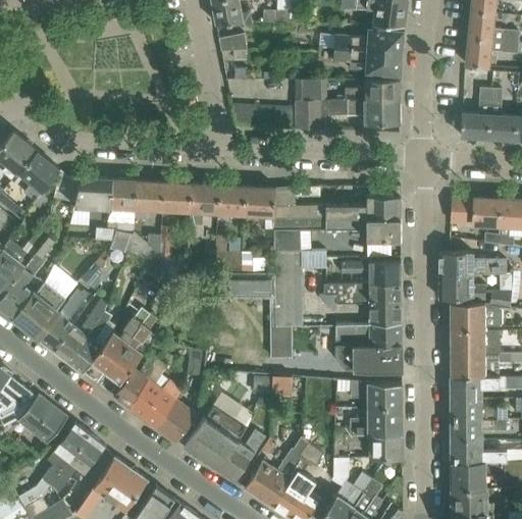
[(240,0),(218,0),(211,1),(216,26),(252,22),(250,10),(242,11),(240,0)]
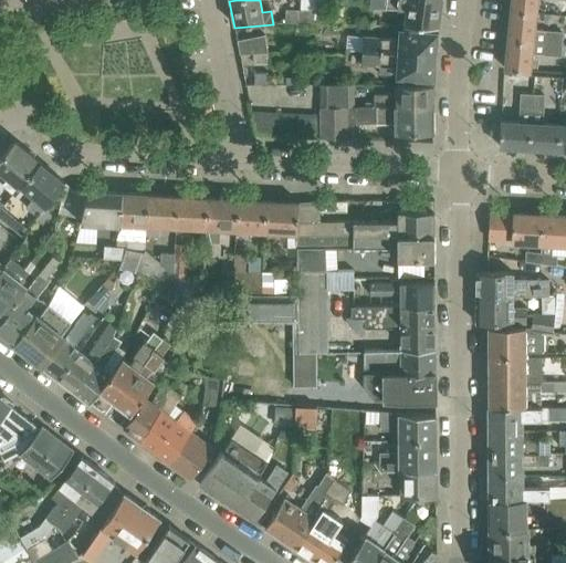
[(327,0),(313,0),(315,13),(318,27),(328,27),(327,0)]
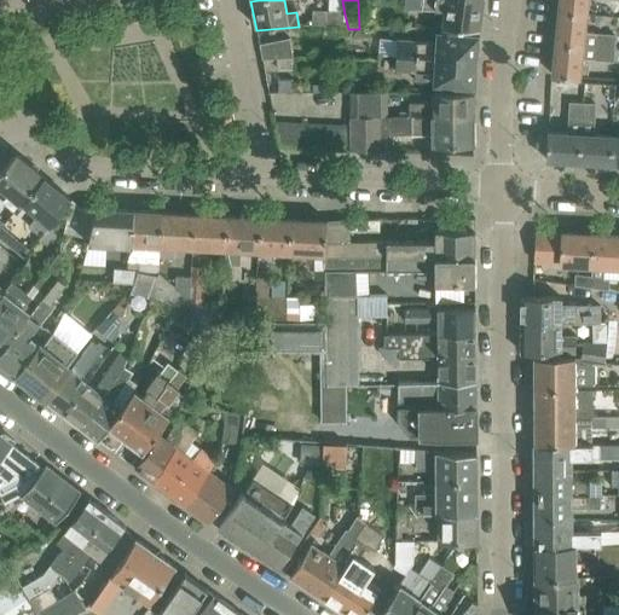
[(404,0),(404,10),(422,11),(444,12),(441,30),(479,32),(482,0),(404,0)]
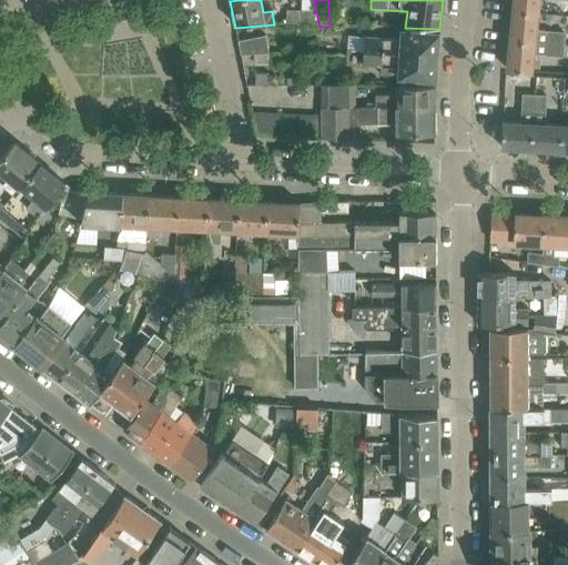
[(567,0),(514,0),(513,12),(538,16),(539,0),(553,0),(554,0),(567,1),(567,0)]
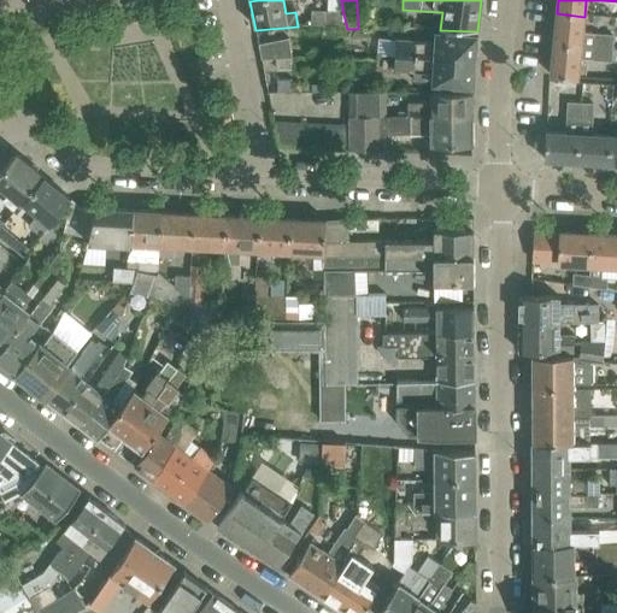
[(310,13),(309,28),(347,29),(345,17),(344,15),(310,13)]
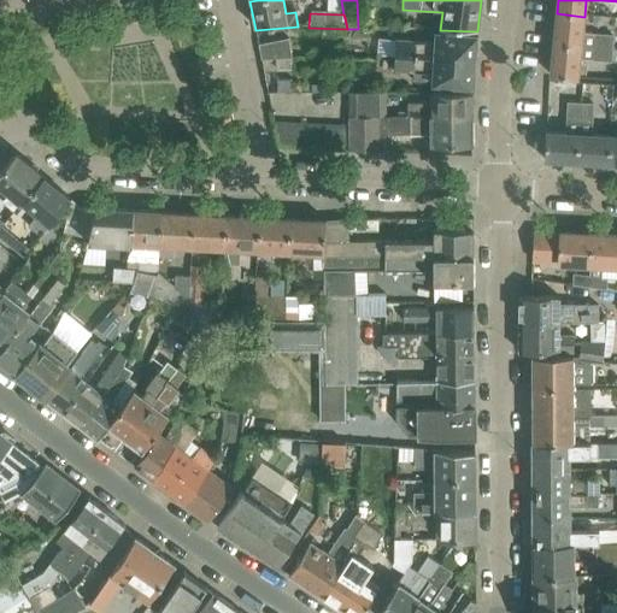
[(557,13),(553,46),(612,52),(613,40),(582,36),(585,17),(557,13)]
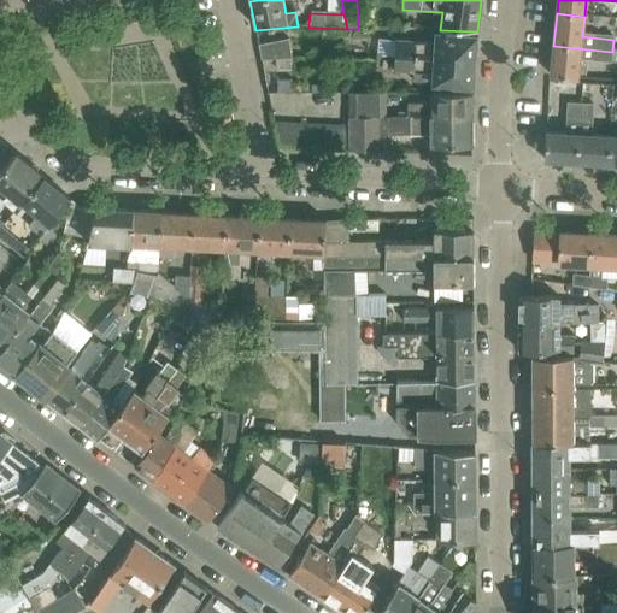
[(394,59),(475,64),(476,39),(436,36),(435,45),(395,42),(394,59)]
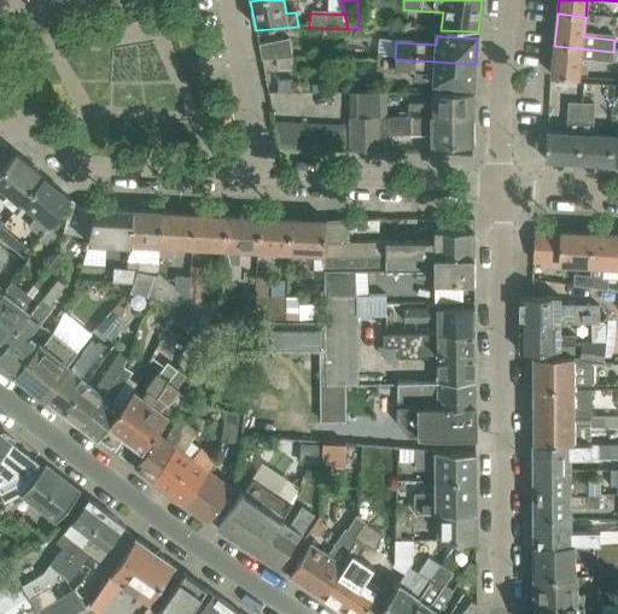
[(290,41),(260,47),(262,63),(278,62),(292,60),(293,60),(290,41)]
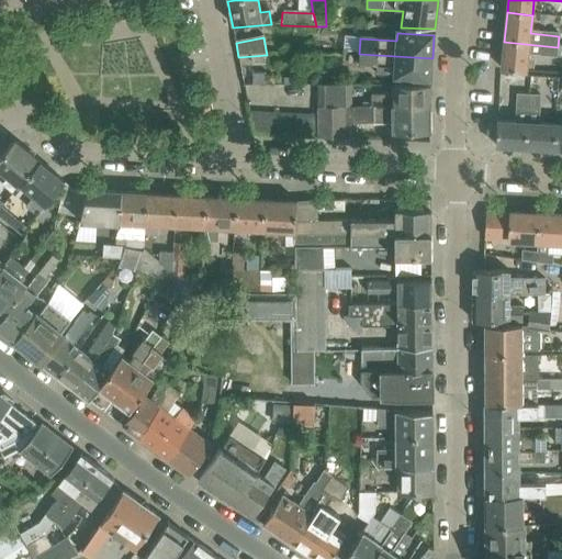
[(504,42),(501,70),(526,74),(528,56),(557,58),(557,57),(558,47),(504,42)]
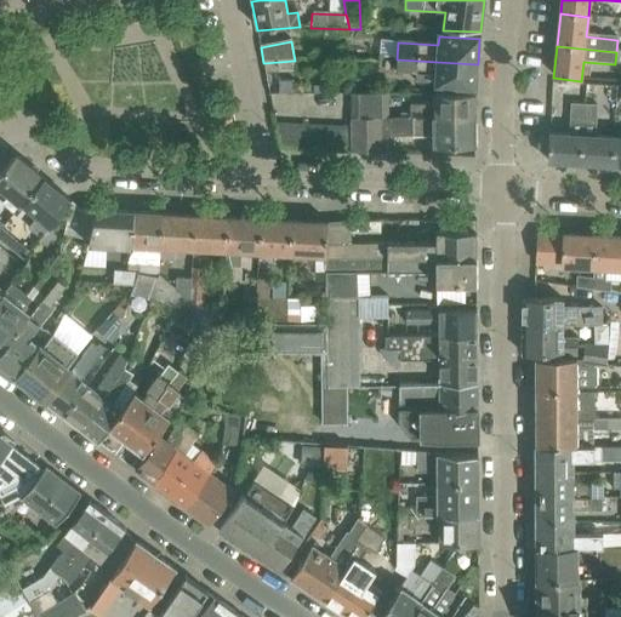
[(476,90),(478,64),(397,60),(397,73),(416,74),(416,86),(436,87),(476,90)]
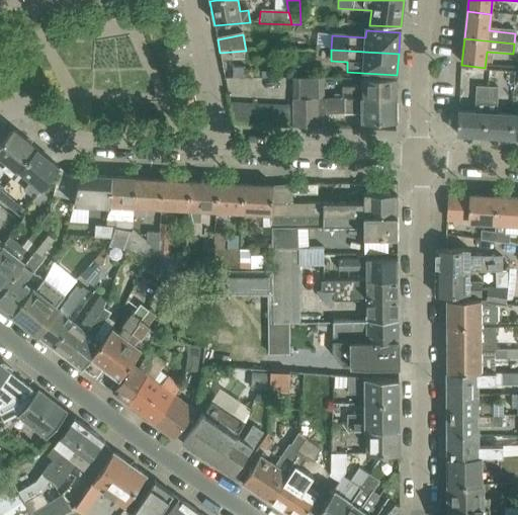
[(233,52),(232,61),(245,60),(245,51),(233,52)]
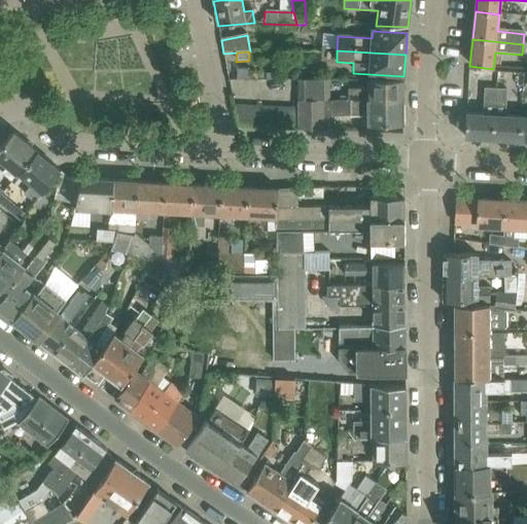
[(249,70),(236,70),(236,80),(249,80),(249,70)]
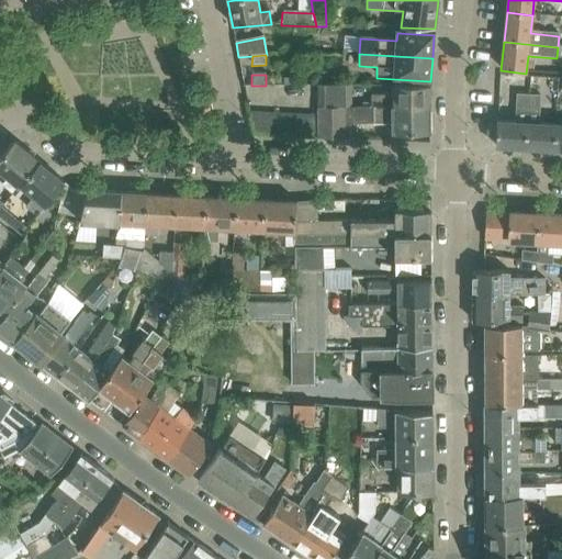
[(318,86),(318,109),(332,109),(351,109),(350,86),(318,86)]
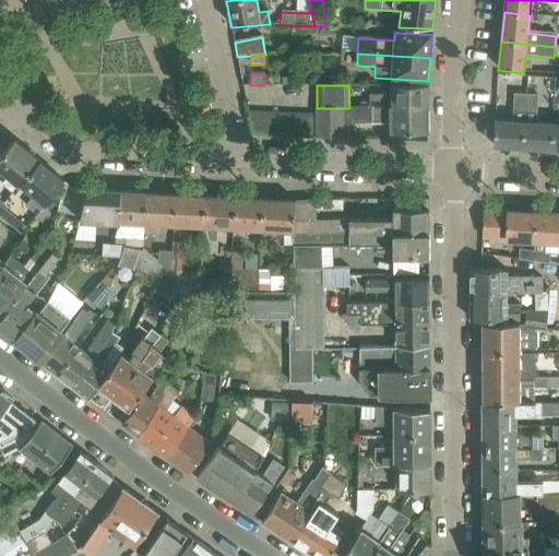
[(370,108),(388,108),(428,107),(428,86),(388,86),(388,95),(370,96),(370,108)]
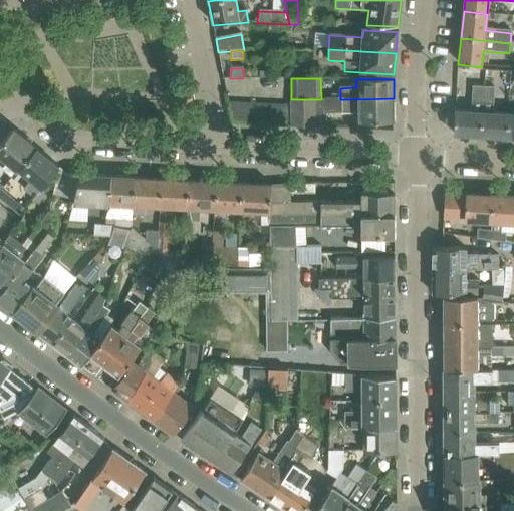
[(483,90),(481,138),(507,139),(508,115),(492,114),(493,89),(483,88),(483,90)]
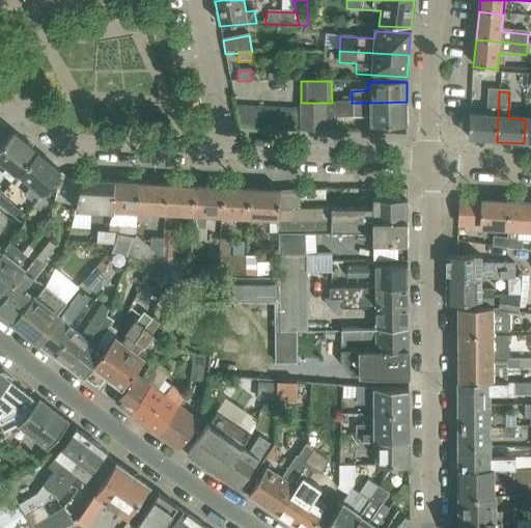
[(469,140),(496,142),(499,93),(488,92),(487,117),(470,116),(469,140)]
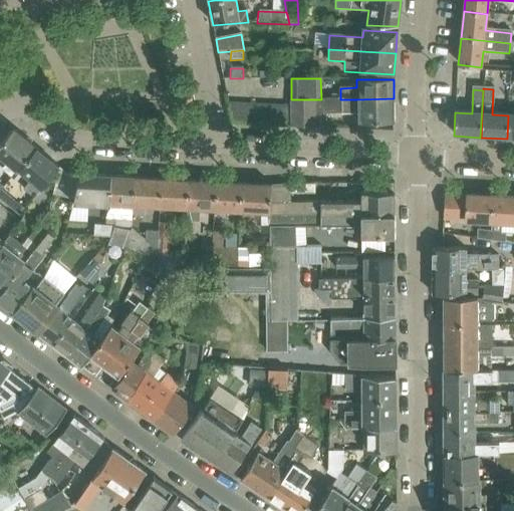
[(394,122),(394,104),(394,98),(356,99),(340,99),(321,99),(303,99),(303,128),(315,129),(315,114),(358,114),(358,122),(394,122)]
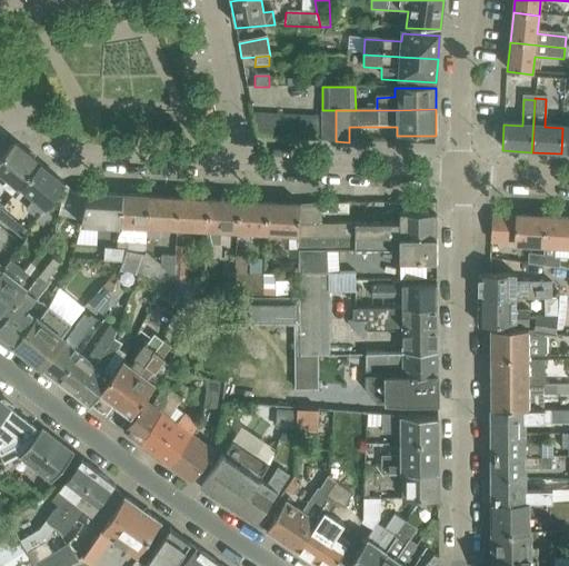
[(322,140),(336,141),(336,110),(322,110),(322,140)]
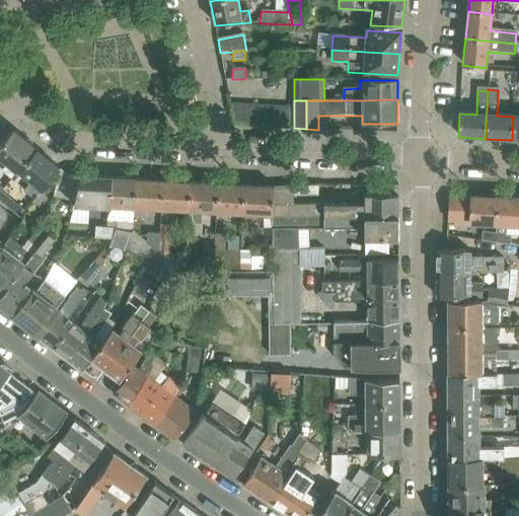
[(254,103),(253,123),(289,125),(289,105),(254,103)]
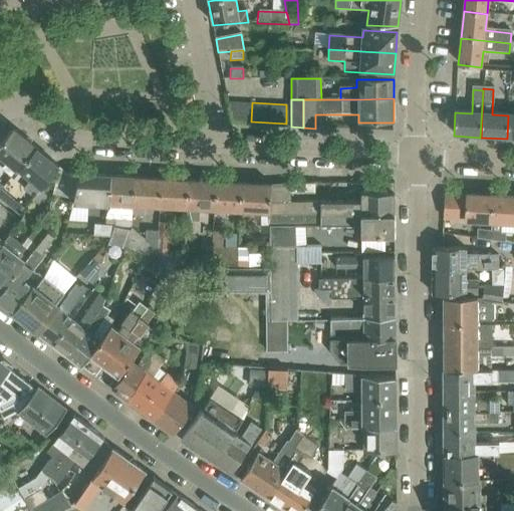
[(19,171),(31,156),(36,150),(13,131),(0,146),(0,158),(17,173),(19,171)]
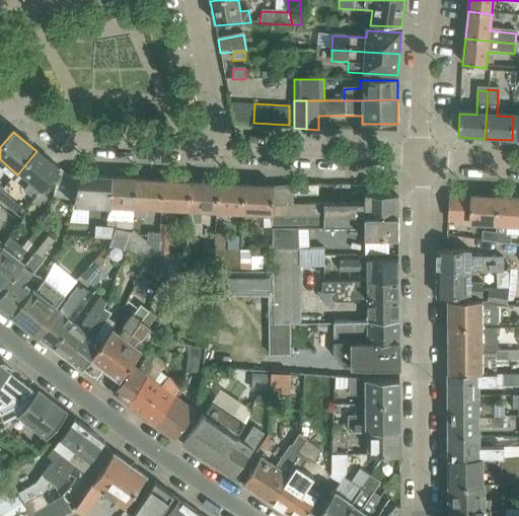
[(36,151),(31,157),(19,172),(31,183),(23,193),(33,201),(60,170),(36,151)]
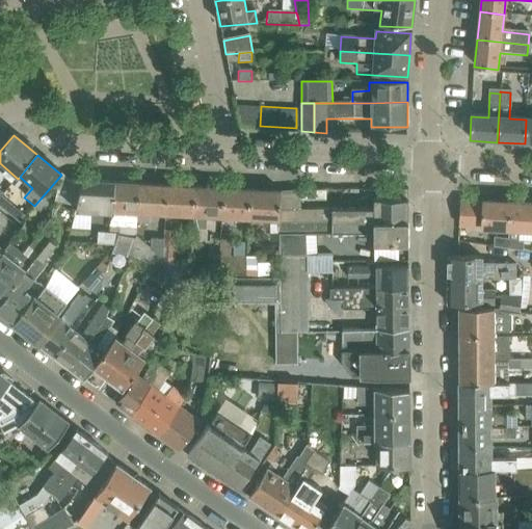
[(80,191),(61,175),(54,205),(76,209),(80,191)]
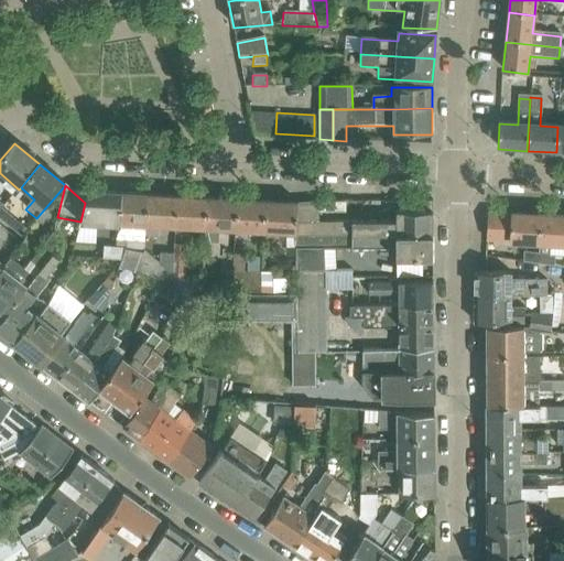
[(86,193),(85,203),(80,222),(79,228),(112,230),(112,225),(115,226),(119,226),(120,195),(117,194),(86,193)]
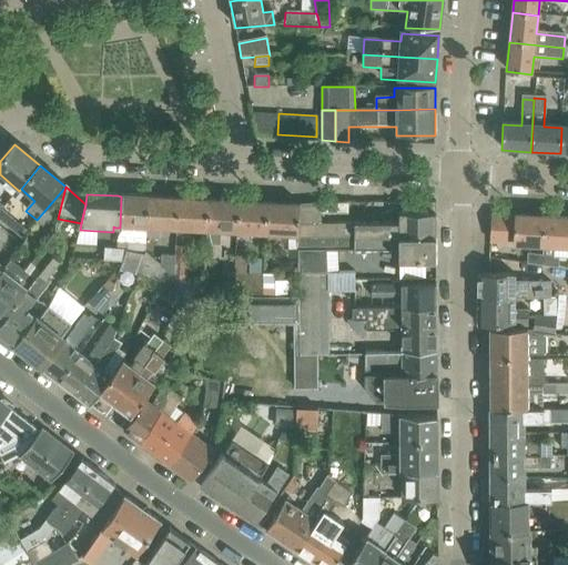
[(120,228),(146,229),(149,198),(148,198),(138,197),(124,197),(122,197),(121,197),(120,228)]
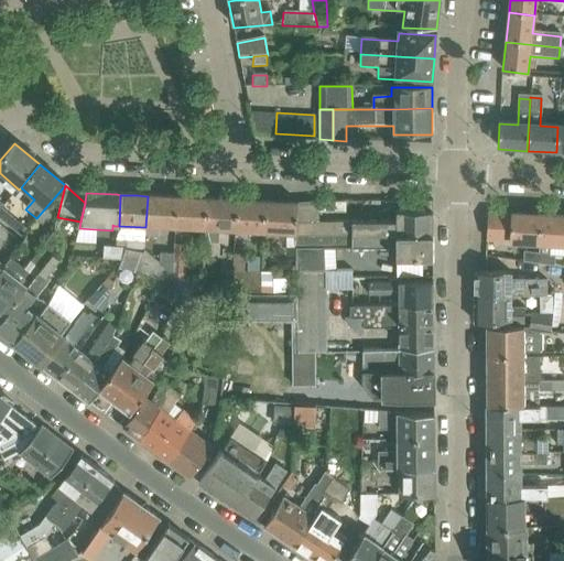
[(150,196),(148,196),(145,227),(144,238),(158,238),(158,228),(173,229),(174,229),(176,197),(175,197),(173,197),(159,196),(150,196)]
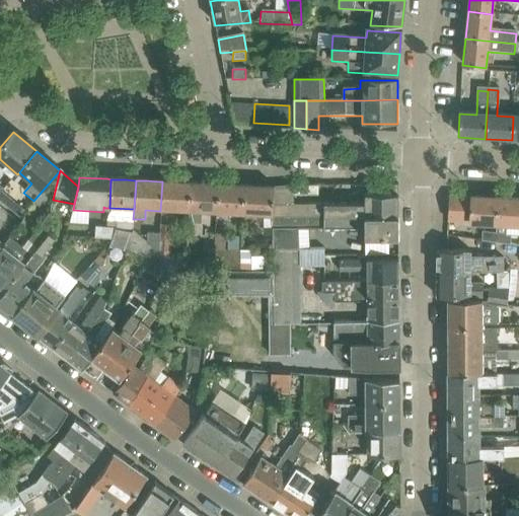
[(165,181),(162,181),(160,211),(188,212),(189,183),(187,183),(179,182),(167,182),(165,181)]
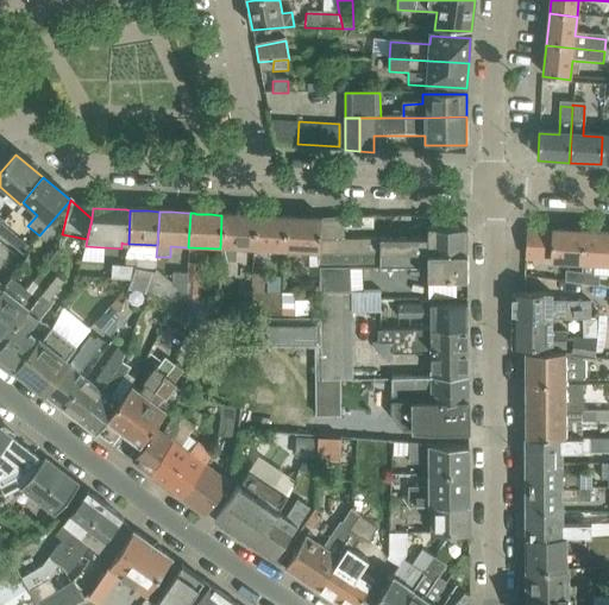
[(225,215),(221,215),(220,249),(220,263),(234,264),(236,250),(251,251),(253,251),(255,216),(253,216),(251,216),(236,215),(225,215)]
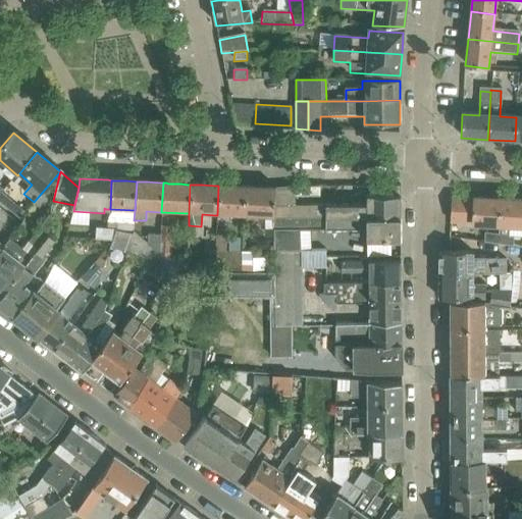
[(221,186),(218,186),(217,215),(219,215),(244,216),(245,188),(221,186)]
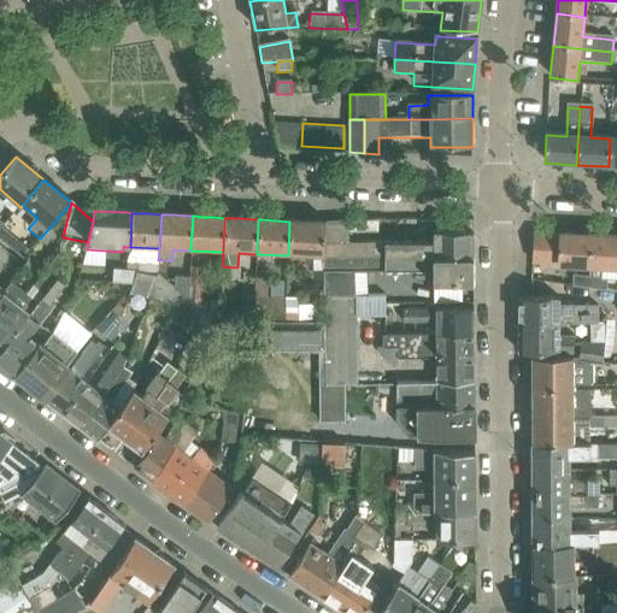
[(385,259),(474,259),(474,220),(459,220),(459,222),(448,222),(448,233),(434,233),(434,246),(385,243),(348,245),(348,233),(348,222),(325,223),(324,258),(324,260),(385,259)]
